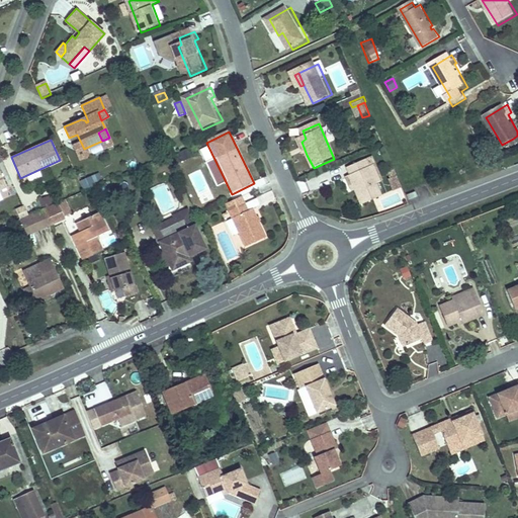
[(307,155),(301,142),(298,143),(305,156),(307,155)]
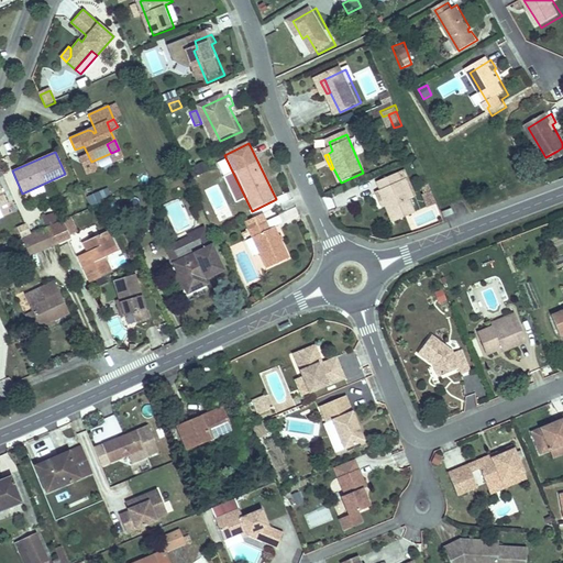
[(404,175),(398,177),(409,203),(415,201),(404,175)]
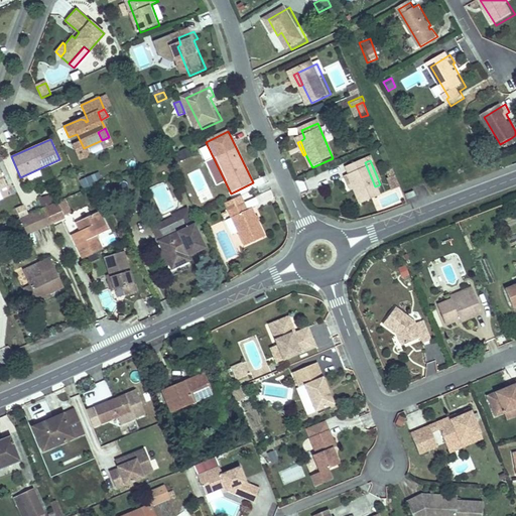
[(365,162),(347,169),(351,179),(348,180),(360,208),(380,199),(375,186),(365,162)]
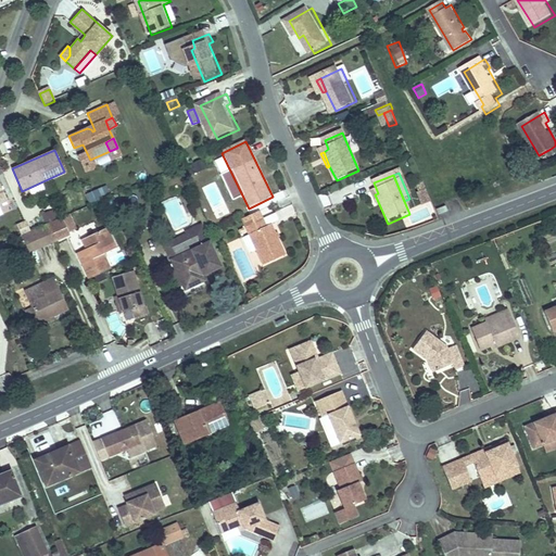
[(85,194),(89,205),(110,196),(105,186),(85,194)]
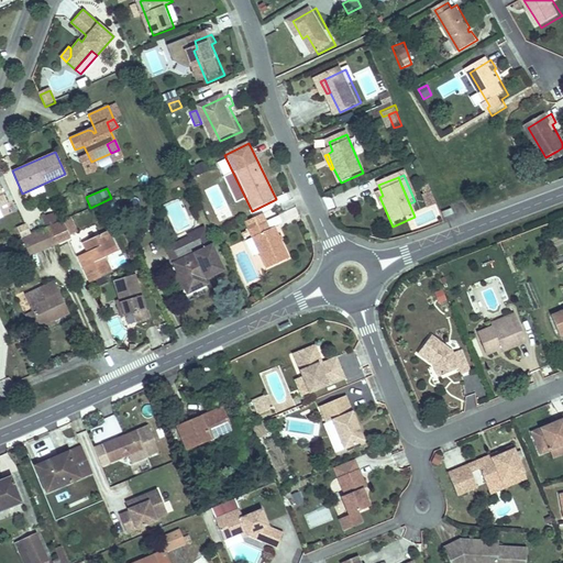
[(420,191),(428,207),(435,202),(429,188),(420,191)]
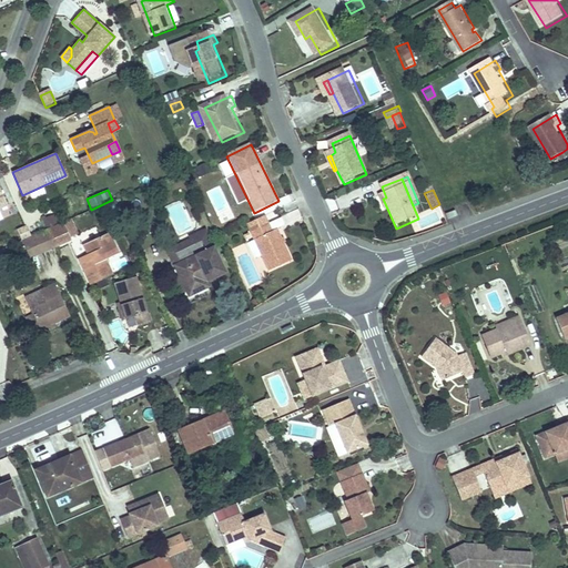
[(455,211),(445,214),(447,220),(457,216),(455,211)]
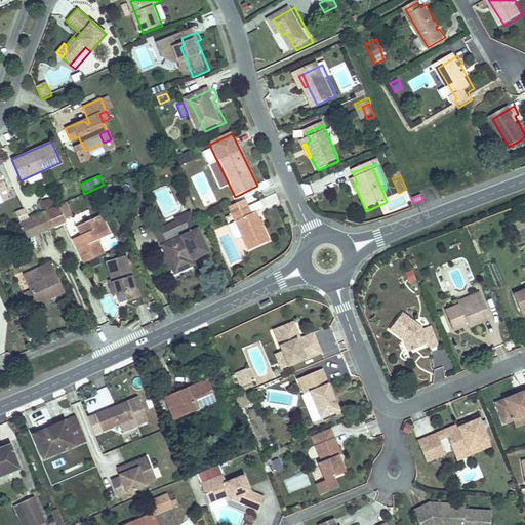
[(40,202),(43,210),(52,206),(49,198),(40,202)]
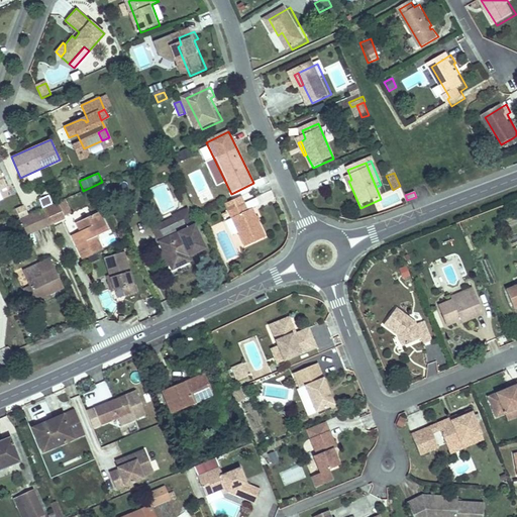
[(65,197),(57,201),(63,214),(71,211),(65,197)]
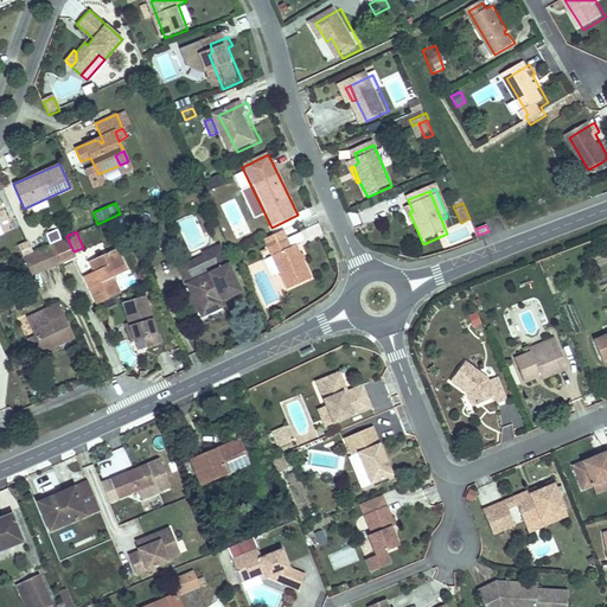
[(282,231),(263,241),(267,248),(285,240),(282,231)]
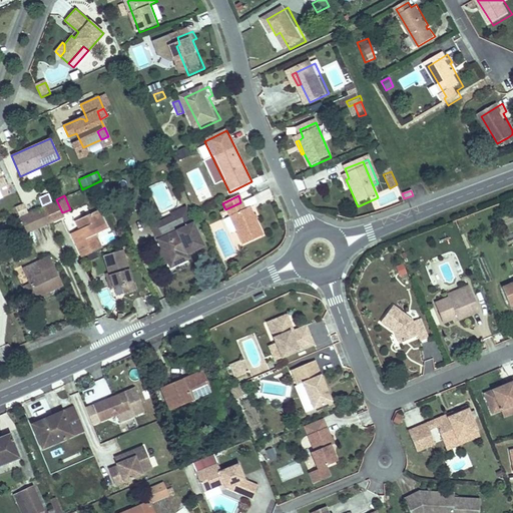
[(51,201),(42,205),(49,221),(63,215),(62,212),(56,199),(51,201)]
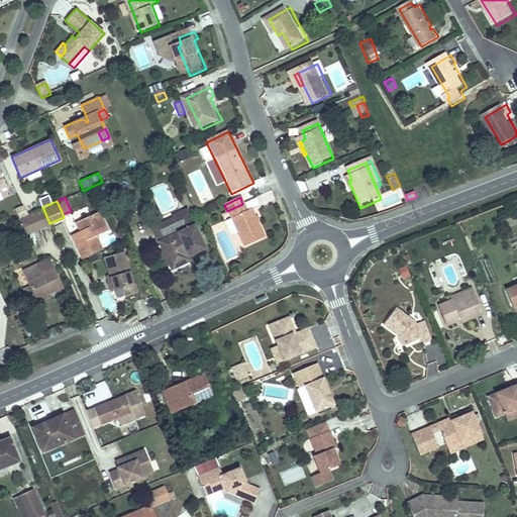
[(17,213),(26,208),(23,202),(14,206),(17,213)]
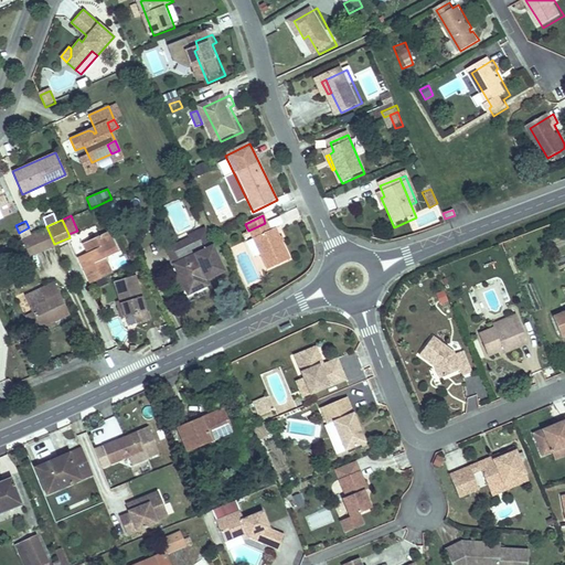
[(265,223),(248,231),(266,270),(288,260),(274,228),(269,231),(265,223)]
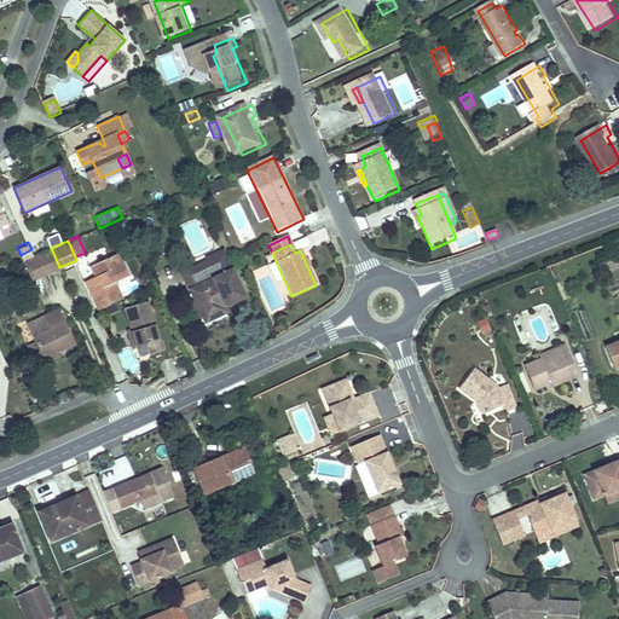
[(229,268),(236,266),(226,247),(219,249),(229,268)]
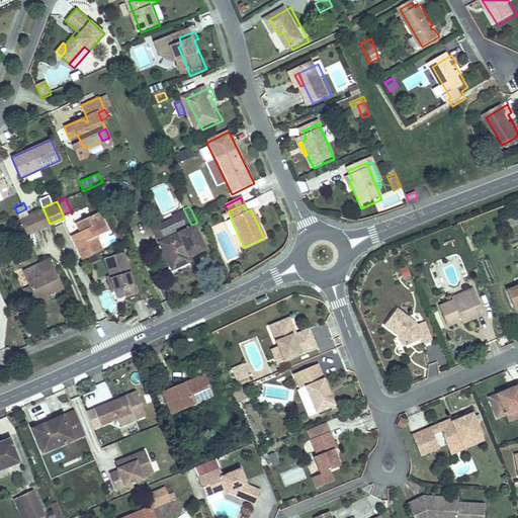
[(42,207),(17,219),(24,235),(50,224),(42,207)]
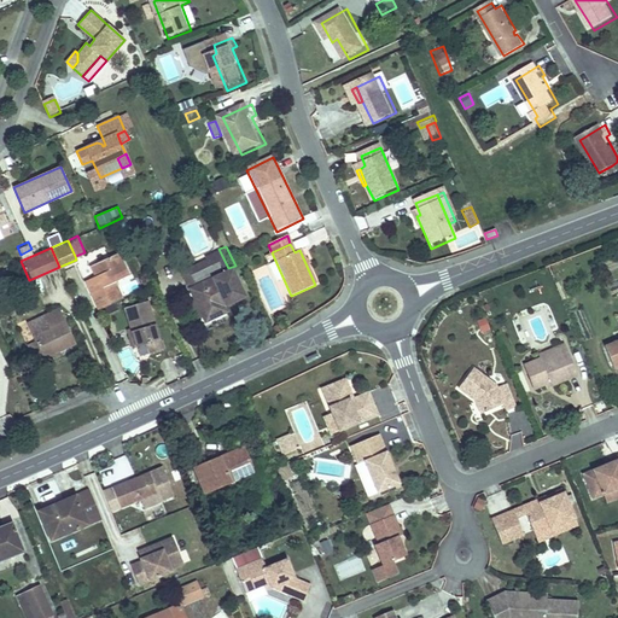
[(92,252),(97,261),(106,257),(103,248),(92,252)]
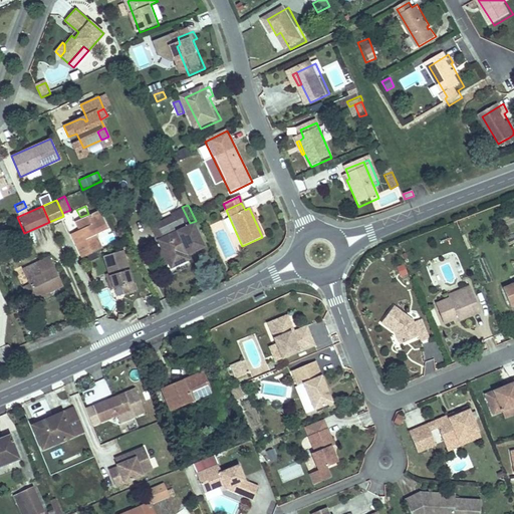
[(167,235),(161,238),(174,264),(184,259),(182,253),(205,242),(196,221),(190,223),(182,207),(175,211),(176,211),(178,217),(162,225),(167,235)]
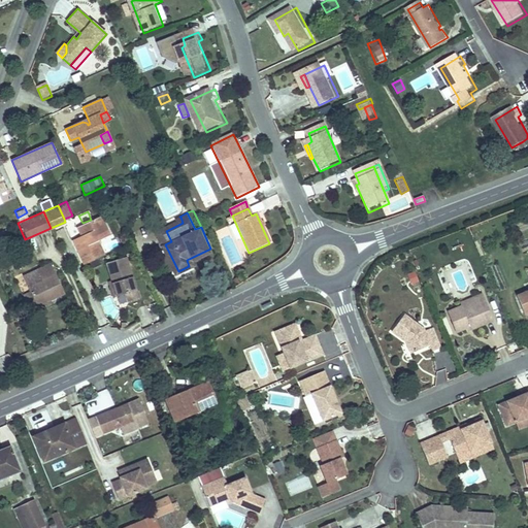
[(89,261),(107,254),(101,240),(112,234),(103,213),(91,220),(83,223),(80,224),(87,237),(79,240),(89,261)]
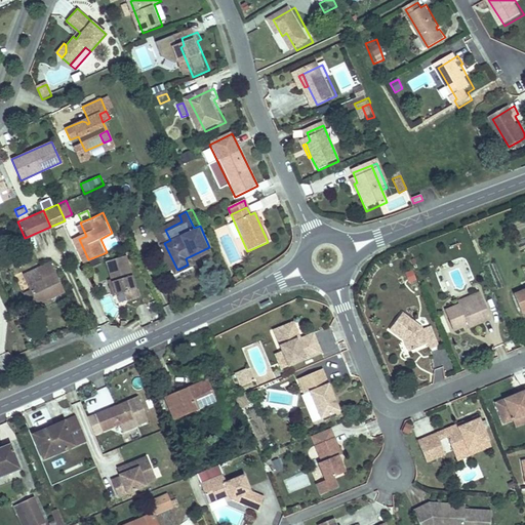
[(157,227),(164,243),(170,240),(165,230),(182,221),(179,215),(157,227)]
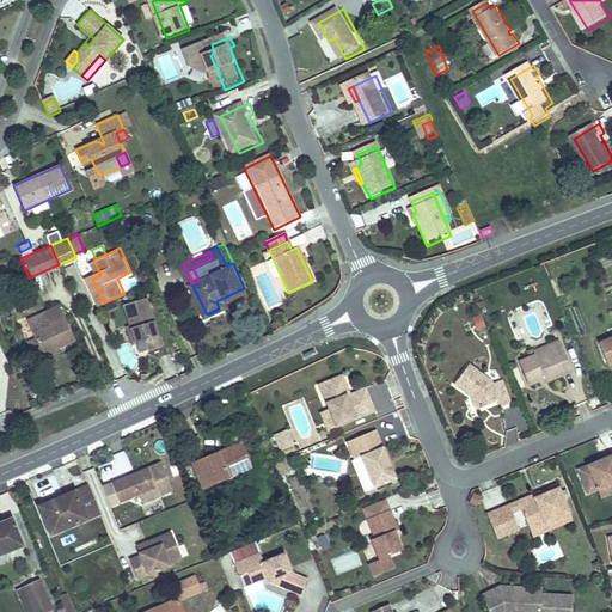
[(151,292),(129,301),(138,320),(146,338),(155,335),(159,343),(171,338),(151,292)]
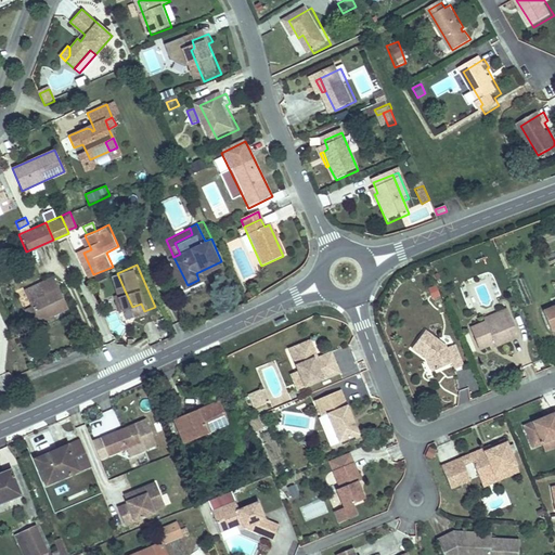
[(48,295),(33,301),(35,306),(42,322),(72,307),(57,278),(42,284),(46,288),(48,295)]
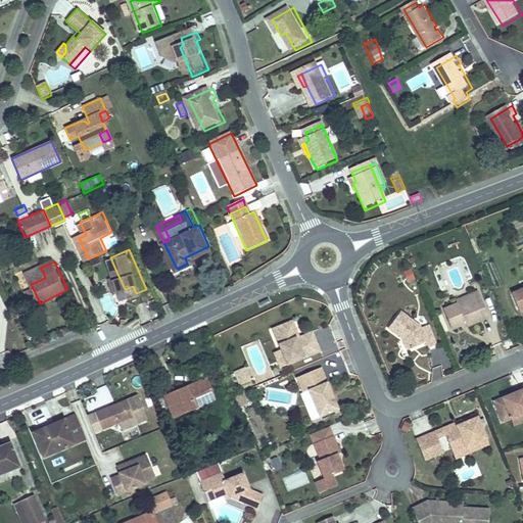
[(411,269),(402,272),(408,283),(415,280),(411,269)]
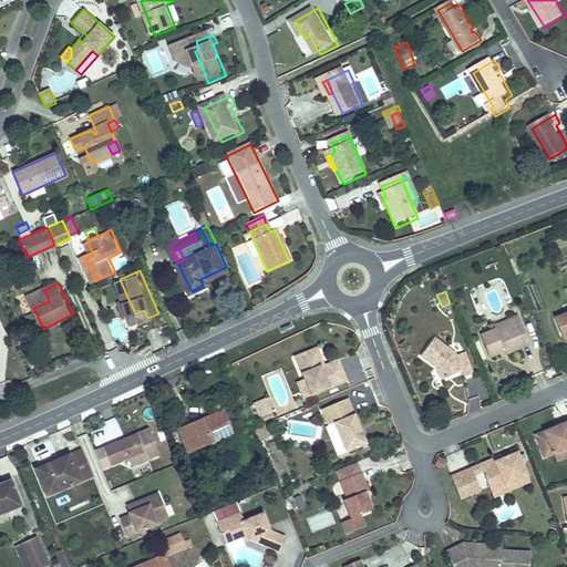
[(31,302),(33,308),(49,301),(47,295),(31,302)]
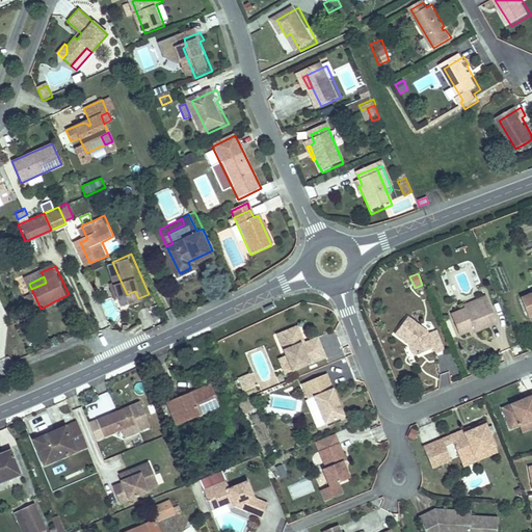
[(120,278),(116,280),(124,296),(127,294),(120,278)]
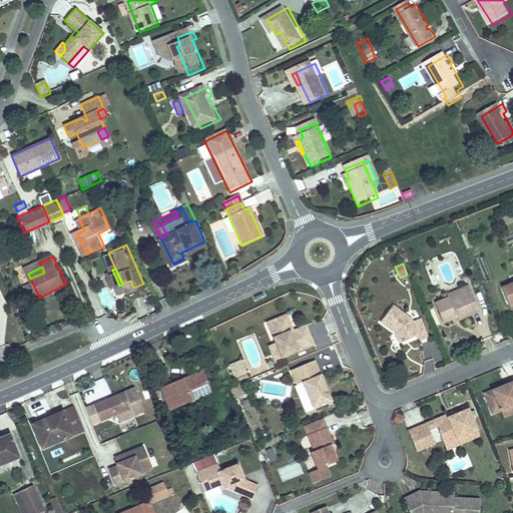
[(39,298),(32,283),(26,286),(33,300),(39,298)]
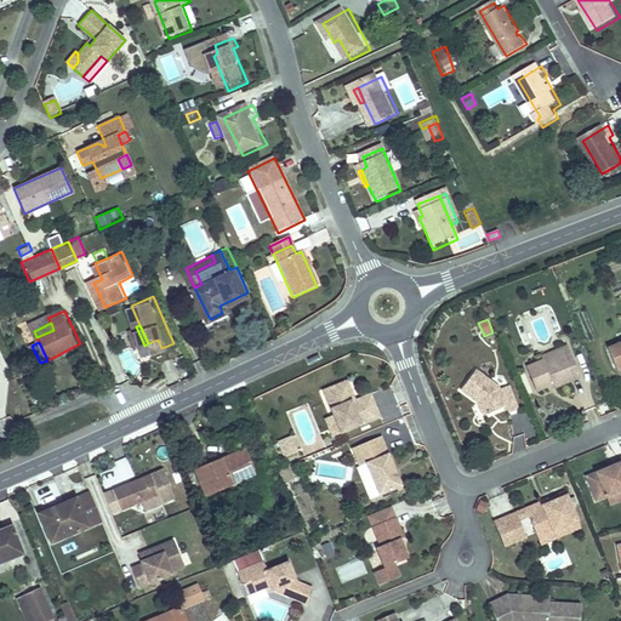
[(620,345),(609,349),(619,372),(620,370),(620,345)]
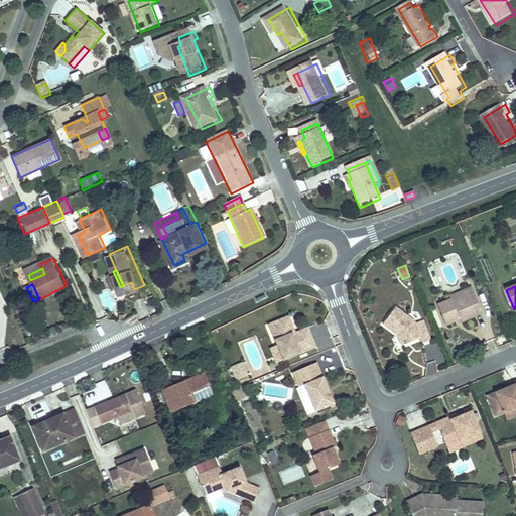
[(474,289),(454,297),(456,300),(457,302),(476,295),(474,289)]
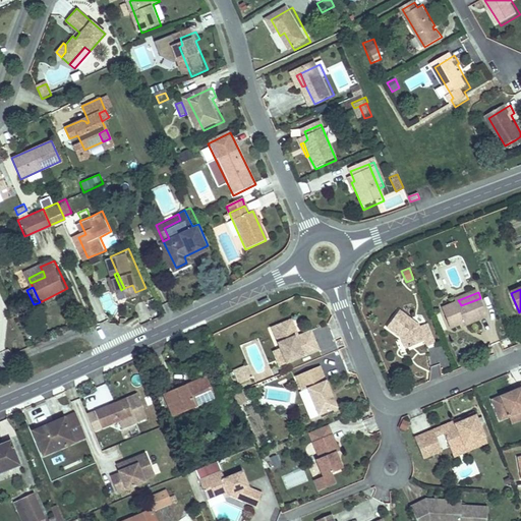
[(468,327),(488,319),(480,298),(461,305),(460,303),(445,308),(453,329),(462,326),(467,324),(468,327)]
